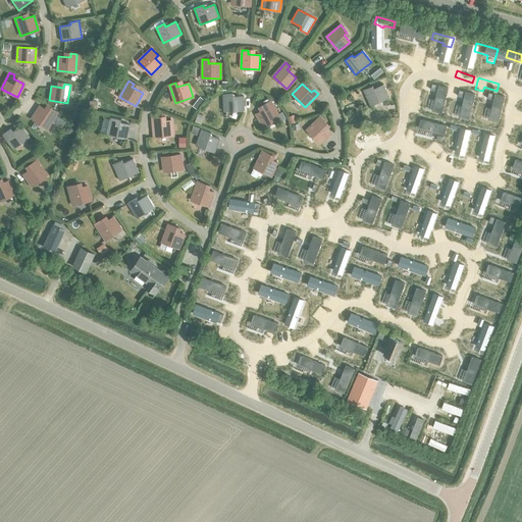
[(370,106),(388,98),(383,85),(373,89),(372,87),(363,90),(370,106)]
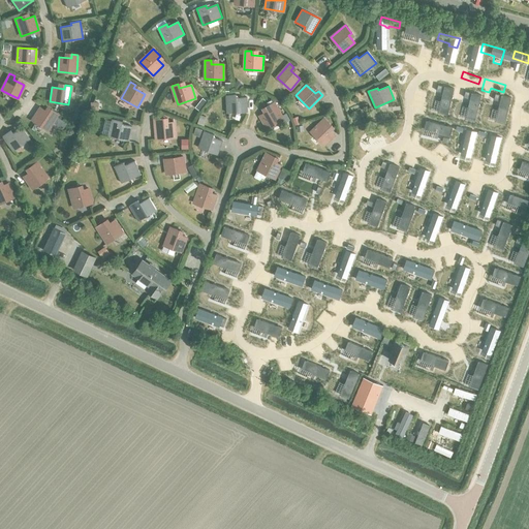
[(426,86),(410,91),(412,97),(427,92),(426,86)]
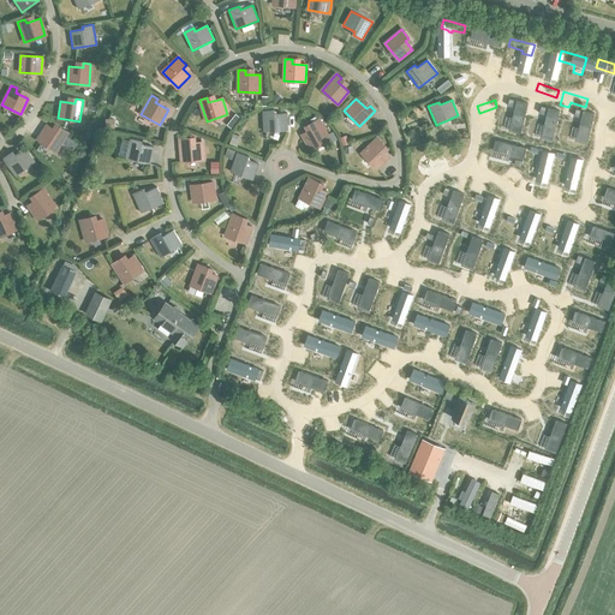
[(599,112),(614,115),(614,107),(602,105),(599,112)]
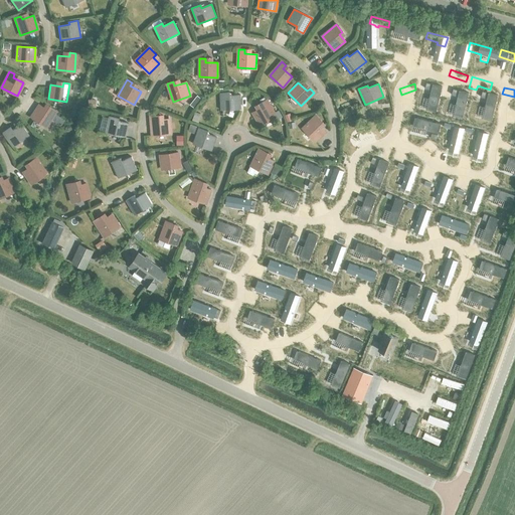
[(240,95),(229,96),(229,93),(220,93),(220,110),(240,109),(240,95)]
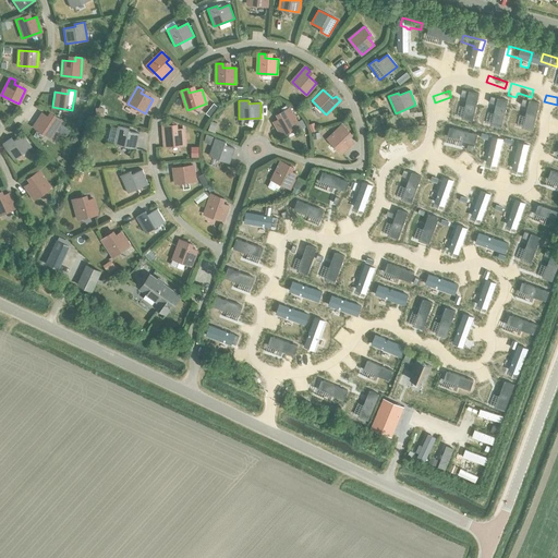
[(425,118),(453,110),(452,102),(423,111),(425,118)]
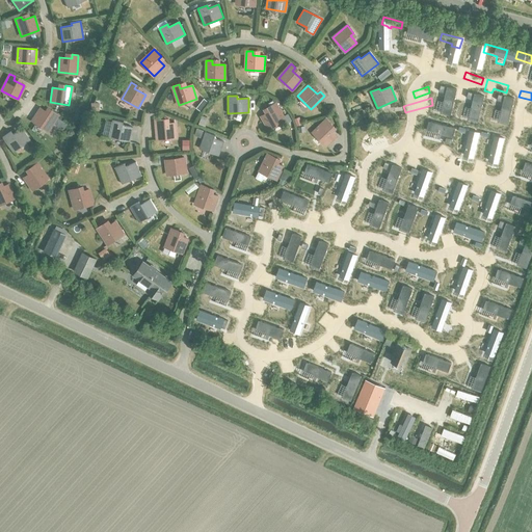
[(261,116),(268,129),(285,120),(275,103),(270,106),(272,110),(261,116)]
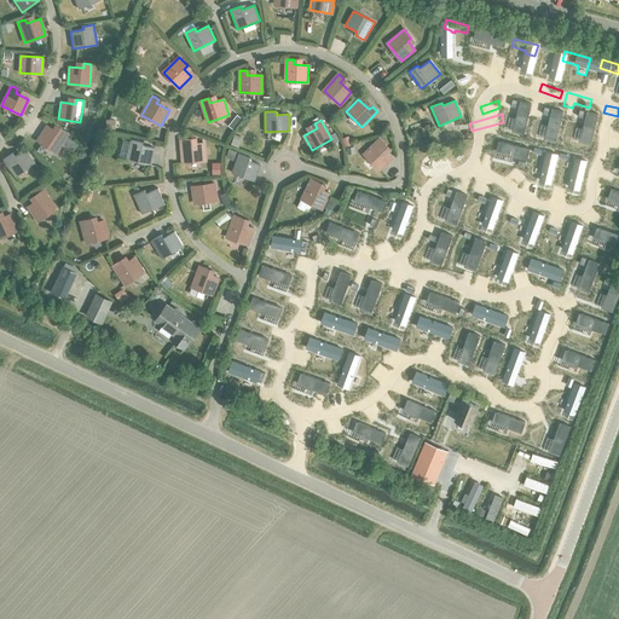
[(61,131),(58,134),(46,126),(36,140),(56,152),(68,134),(61,131)]
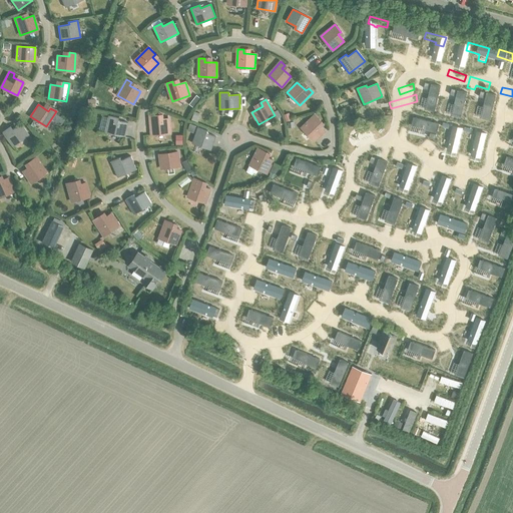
[(425,110),(443,116),(445,111),(427,104),(425,110)]
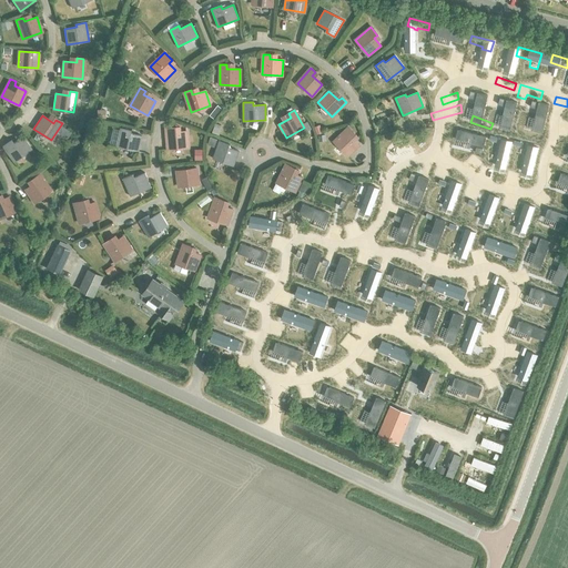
[(525,137),(504,125),(499,132),(520,144),(525,137)]
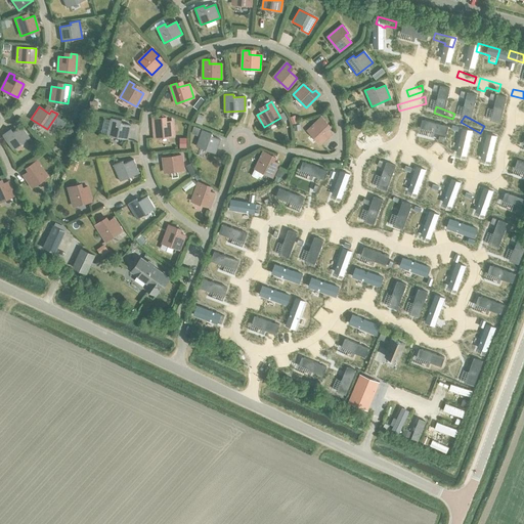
[(107,135),(127,139),(130,126),(120,123),(120,120),(112,118),(107,135)]
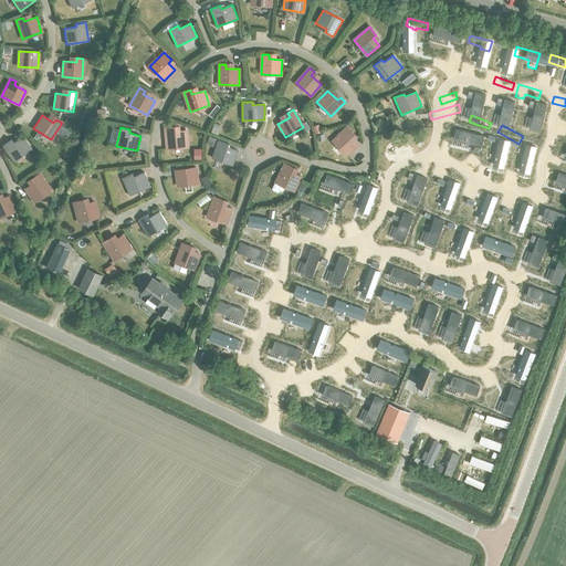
[(186,130),(176,132),(176,127),(165,128),(167,148),(187,146),(186,130)]
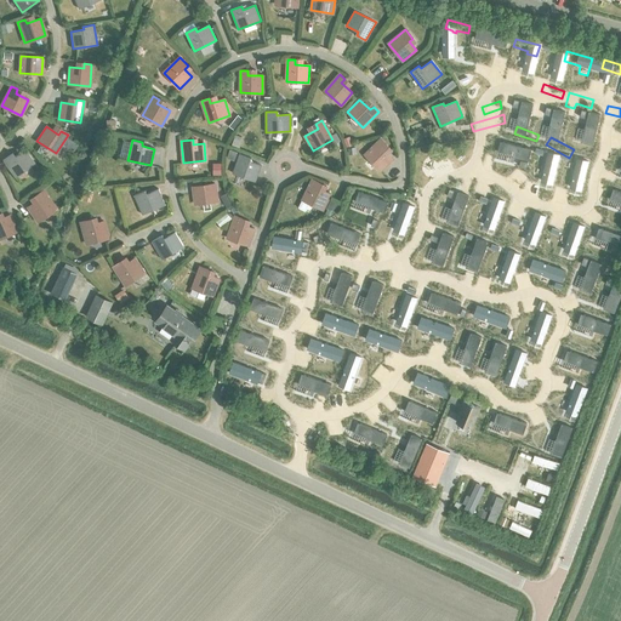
[(365,155),(380,170),(393,159),(386,152),(389,148),(381,140),(365,155)]
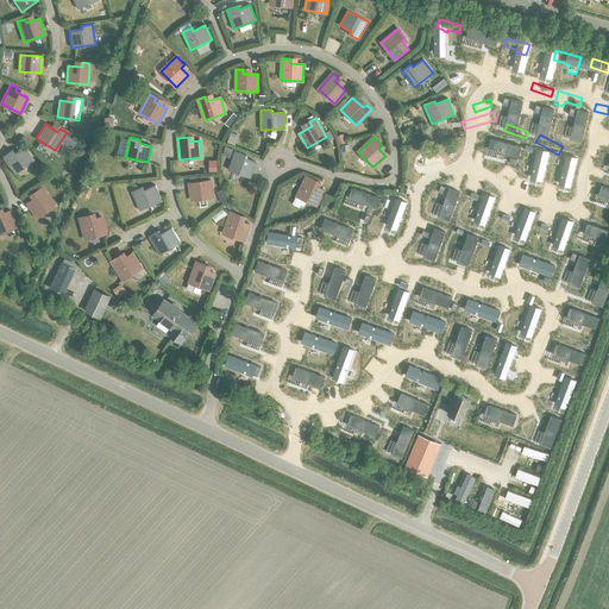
[(592,163),(596,155),(572,145),(569,154),(592,163)]
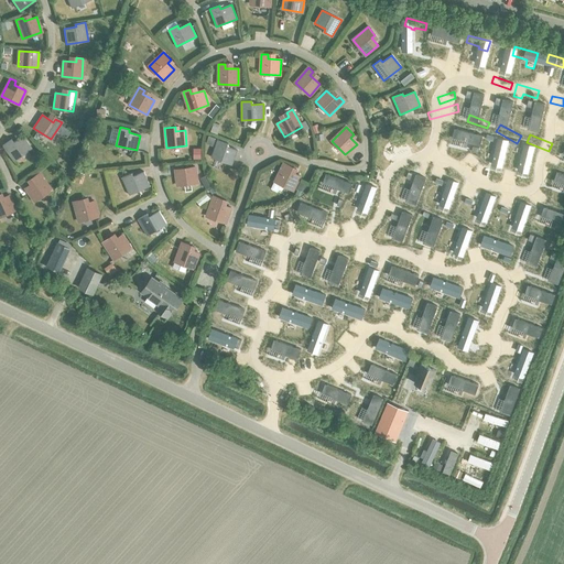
[(13,161),(31,149),(22,136),(12,142),(11,140),(2,145),(13,161)]
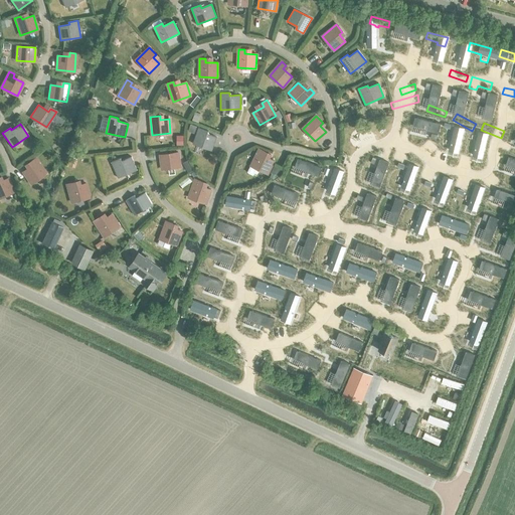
[(193,144),(211,150),(216,137),(206,134),(207,131),(198,128),(193,144)]
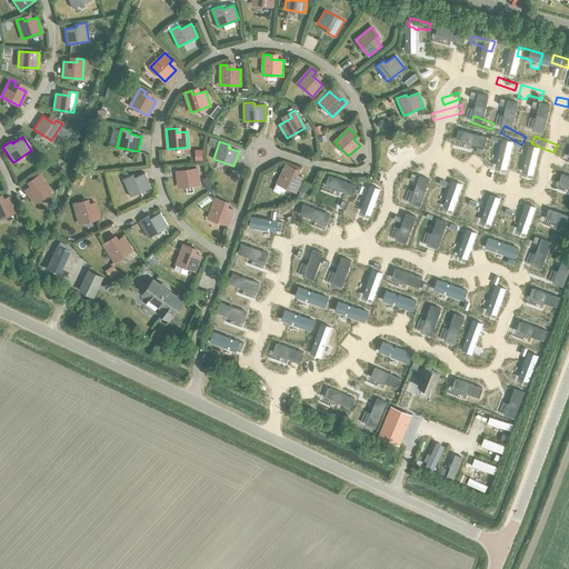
[(461,155),(479,161),(481,155),(463,148),(461,155)]
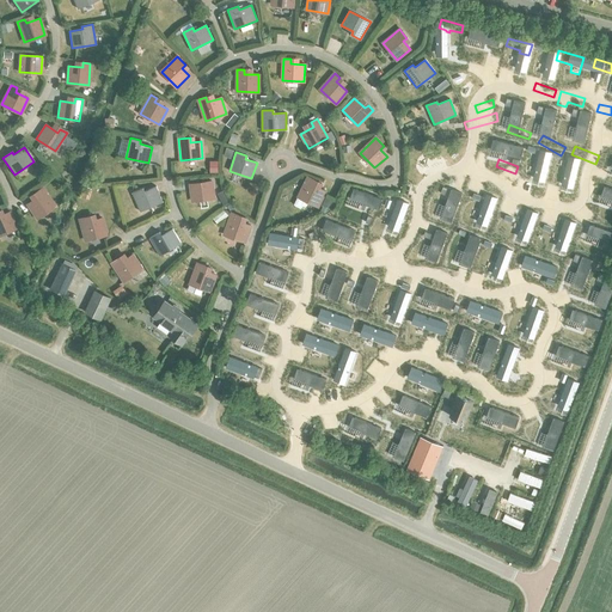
[(526,177),(551,184),(554,176),(530,169),(526,177)]
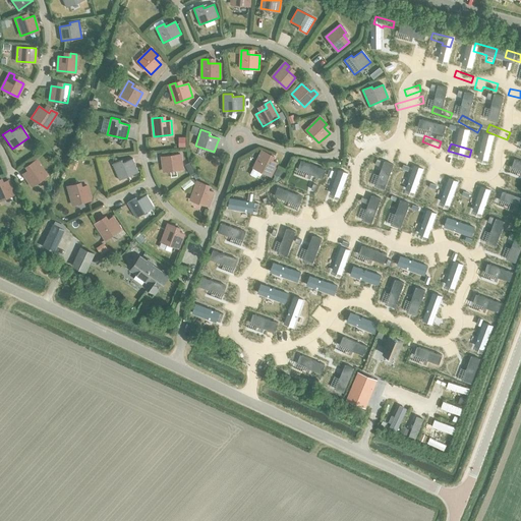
[(254,168),(271,175),(277,163),(270,159),(271,155),(263,151),(254,168)]
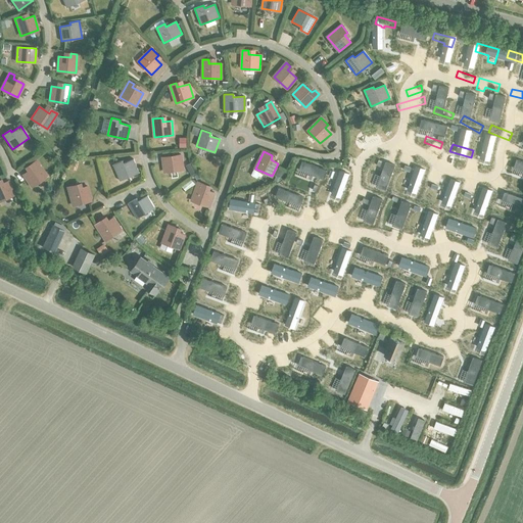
[(162,157),(164,172),(183,170),(181,155),(162,157)]
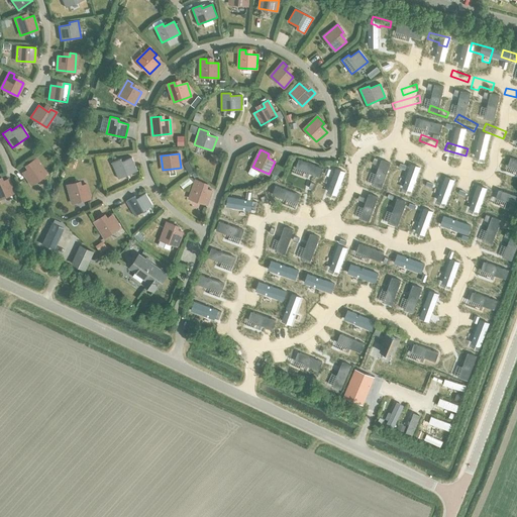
[(479,164),(477,171),(489,175),(494,162),(474,153),(472,161),(473,162),(473,163),(477,164),(477,163),(479,164)]
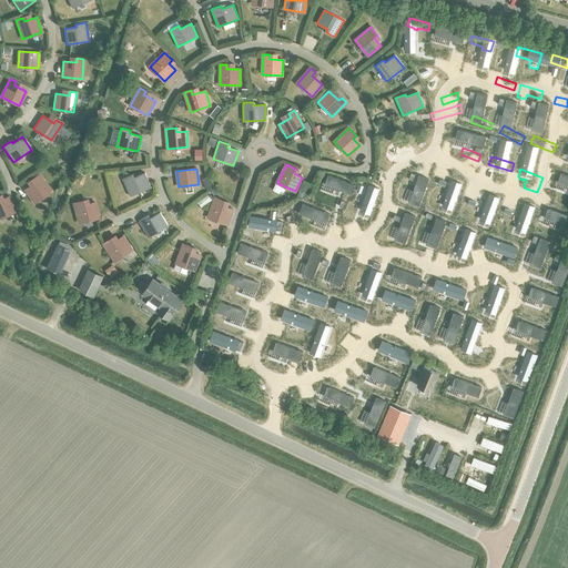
[(427,171),(419,191),(426,194),(434,174),(427,171)]
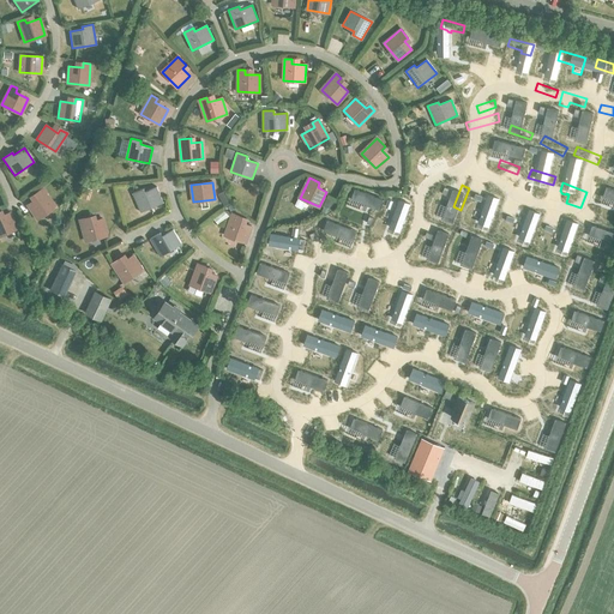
[(142,212),(163,203),(156,187),(144,192),(143,190),(133,193),(142,212)]
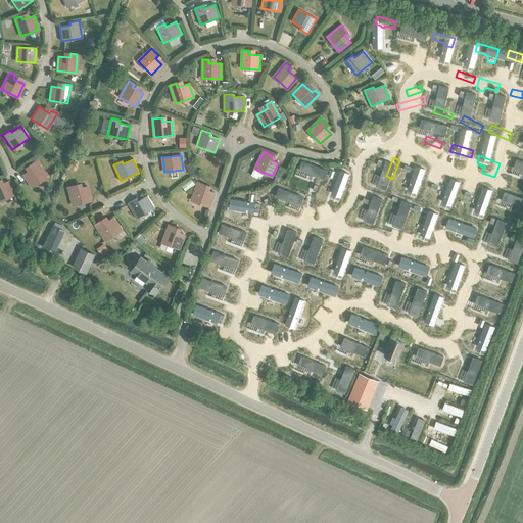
[(24,175),(32,186),(47,176),(36,160),(31,164),(34,168),(24,175)]
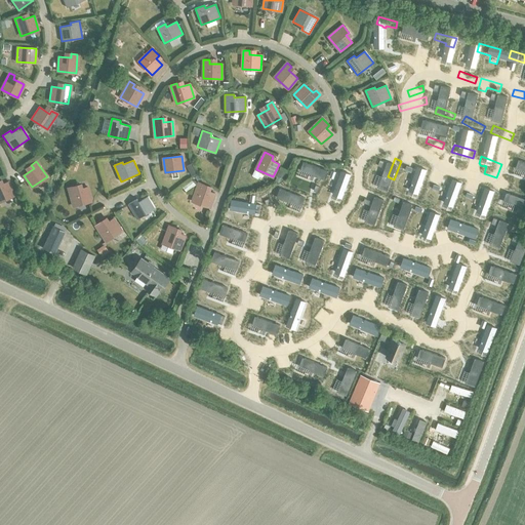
[(511,174),(524,179),(524,178),(524,172),(513,168),(511,174)]
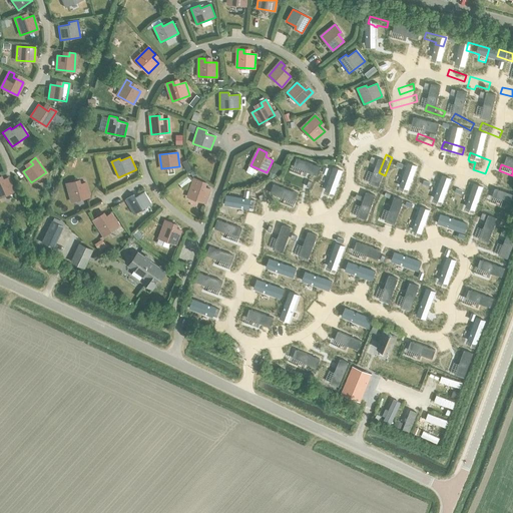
[(421,177),(402,170),(400,177),(419,183),(421,177)]
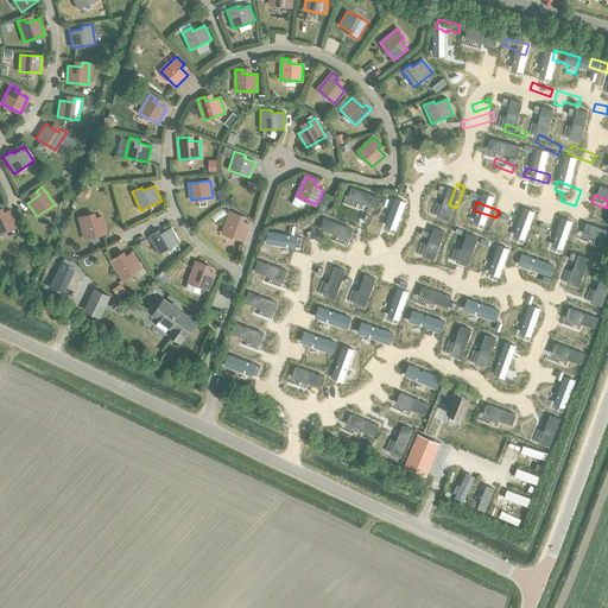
[(387,213),(365,206),(362,213),(385,221),(387,213)]
